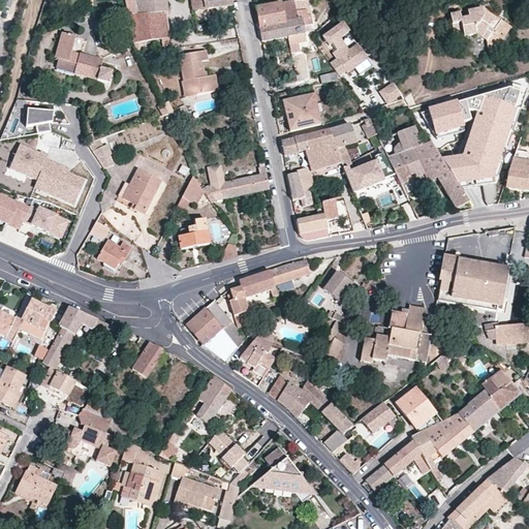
[(134,0),(137,14),(149,13),(146,0),(134,0)]
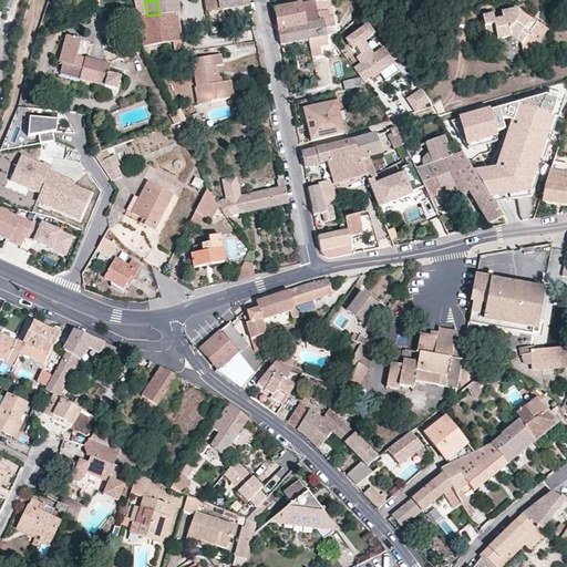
[(156,0),(160,14),(179,13),(181,13),(178,0),(156,0)]
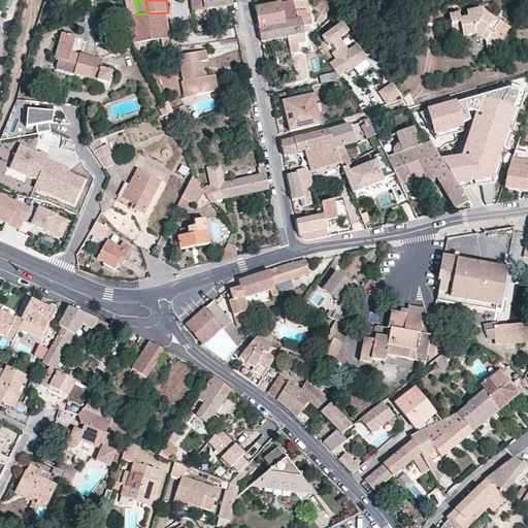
[(193,0),(194,9),(233,6),(232,0),(193,0)]
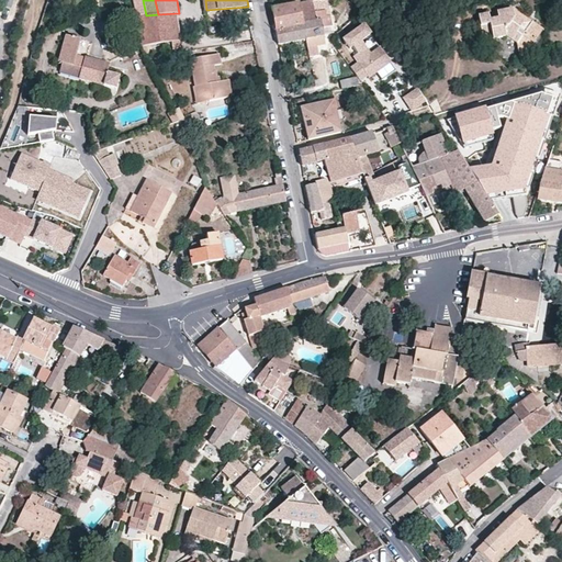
[(305,37),(302,23),(316,20),(314,11),(311,0),(308,0),(270,8),(277,43),(305,37)]
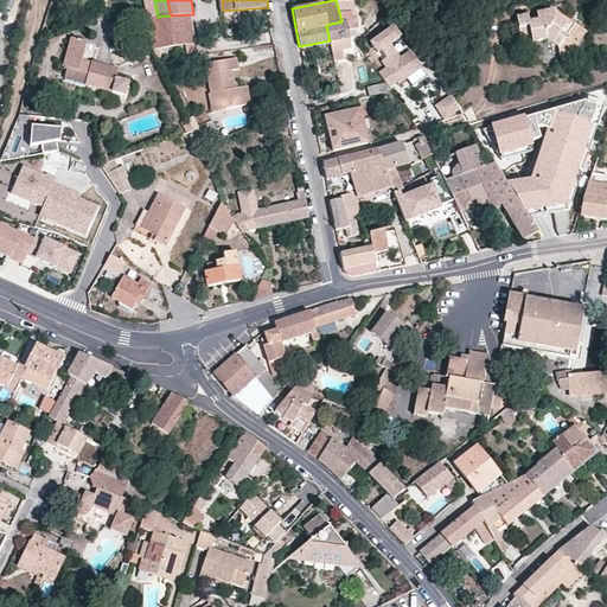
[(339,12),(342,21),(356,18),(355,13),(350,14),(349,10),(339,12)]
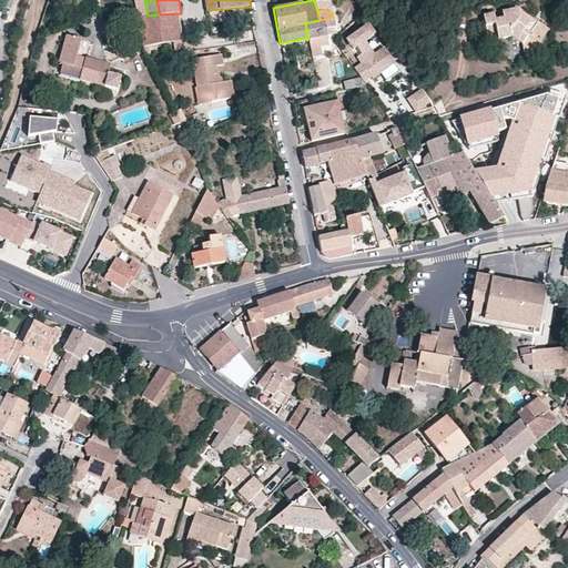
[(530,34),(538,22),(518,9),(501,12),(503,19),(495,20),(494,14),(484,16),(487,34),(496,33),(498,40),(511,37),(523,44),(525,58),(530,57),(541,42),(530,34)]
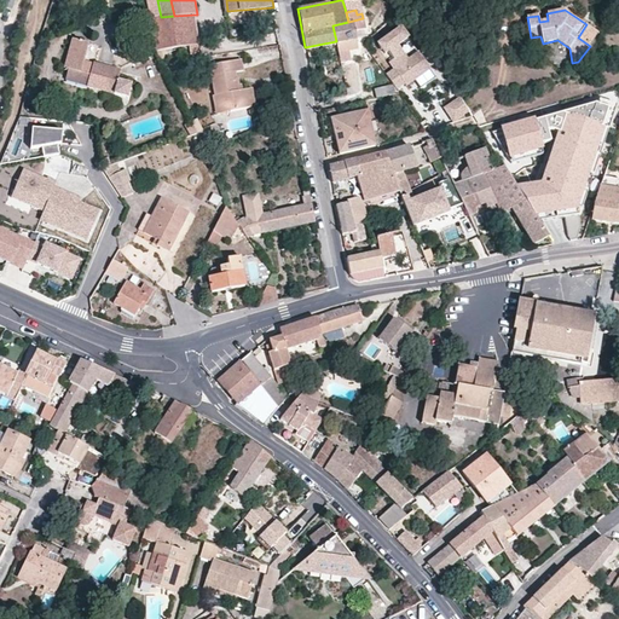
[(168,50),(175,50),(198,45),(196,15),(174,16),(161,17),(151,18),(156,52),(168,50)]
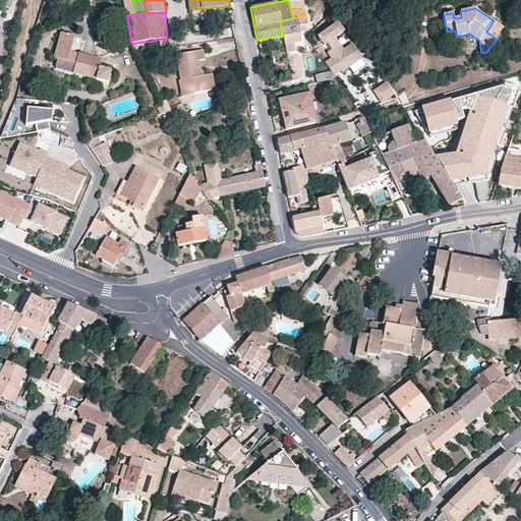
[(305,15),(293,18),(280,21),(283,35),(284,43),(301,39),(300,32),(299,23),(306,22),(305,15)]
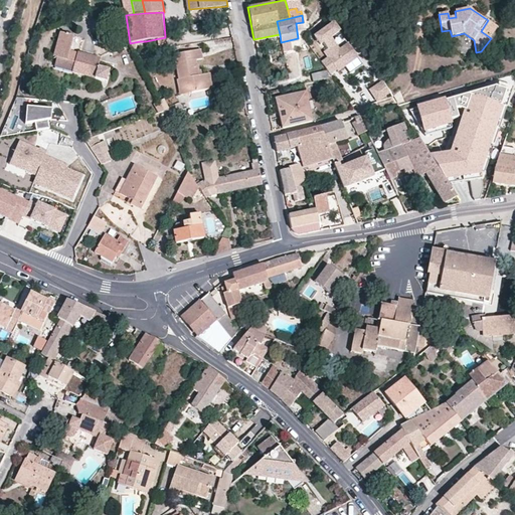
[(498,27),(488,20),(481,31),(491,38),(498,27)]
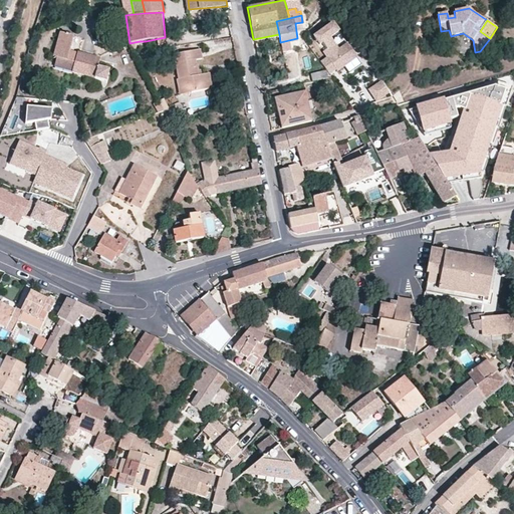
[(295,23),(296,31),(304,29),(302,22),(295,23)]
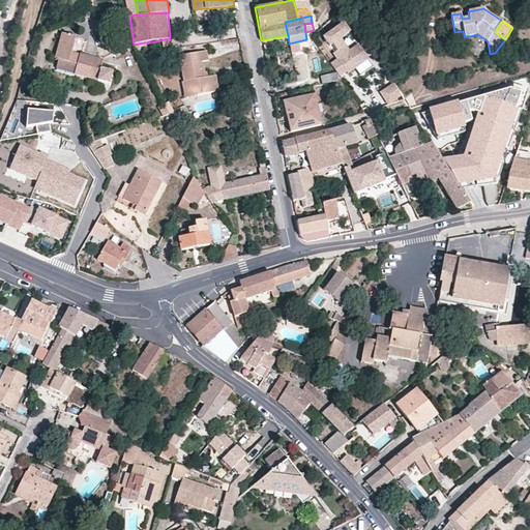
[(348,74),(369,59),(358,45),(349,51),(341,38),(349,32),(344,24),(324,37),(330,47),(332,45),(337,51),(333,54),(337,60),(331,64),(340,77),(347,71),(348,74)]
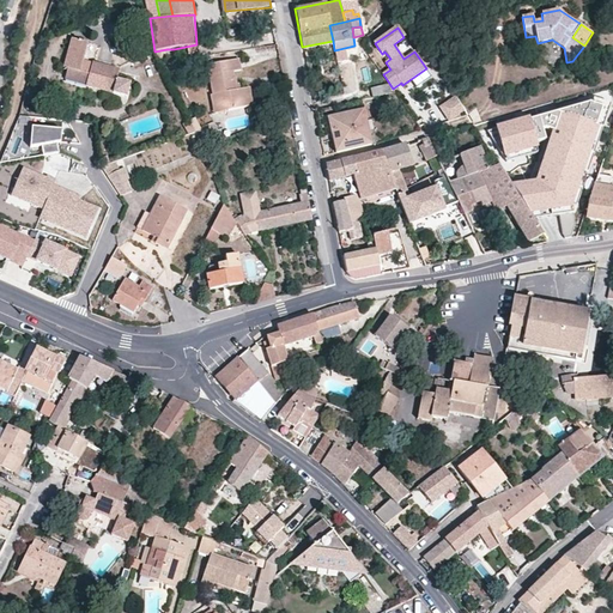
[(113,92),(119,67),(83,58),(85,42),(67,37),(61,67),(65,68),(67,70),(65,80),(80,84),(113,92)]
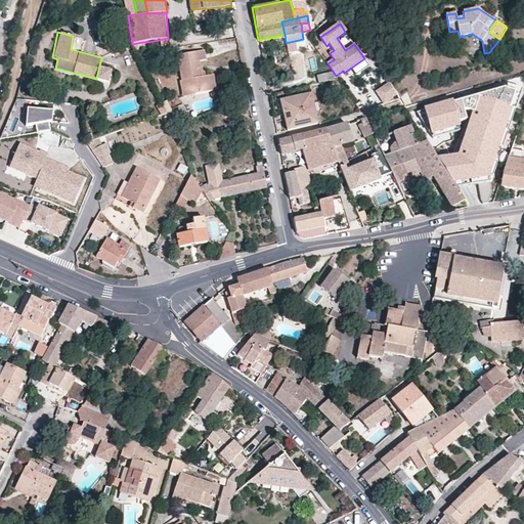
[(132,44),(135,51),(143,49),(142,42),(132,44)]
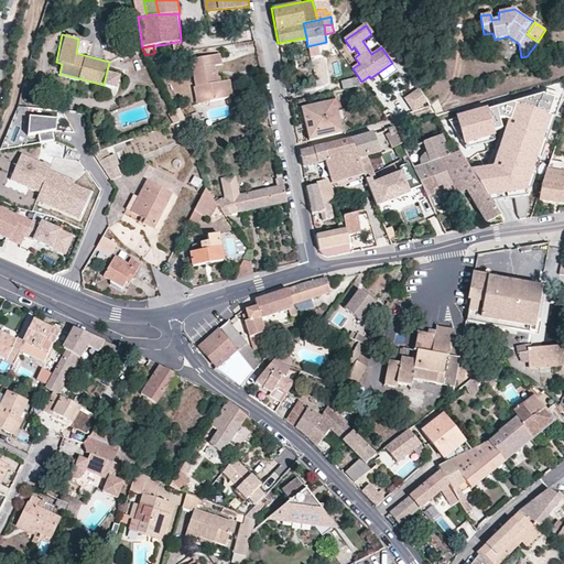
[(226,80),(218,83),(216,66),(223,65),(220,54),(192,60),(197,87),(195,87),(196,97),(208,95),(209,101),(229,98),(226,80)]
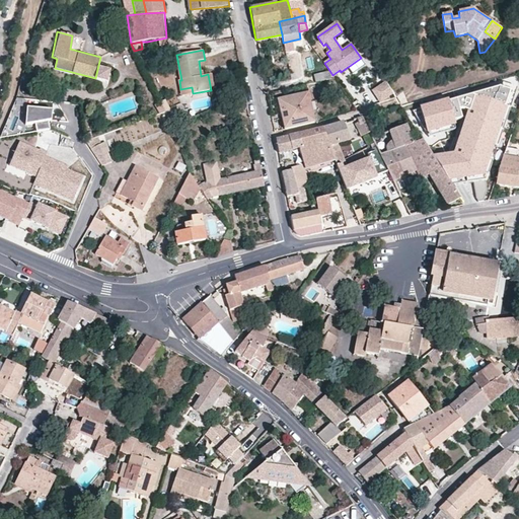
[(330,80),(329,72),(315,75),(316,82),(330,80)]
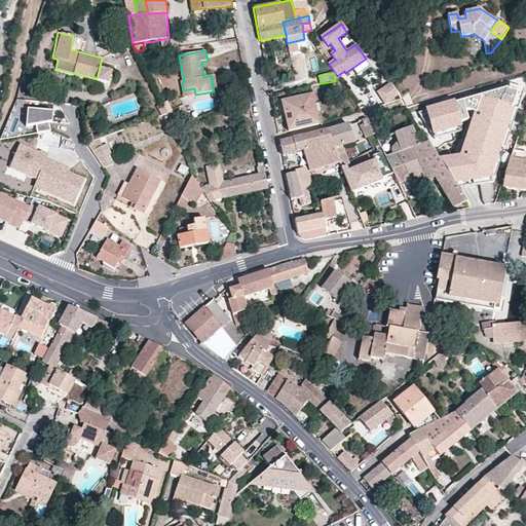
[(377,92),(384,104),(399,96),(390,83),(377,92)]
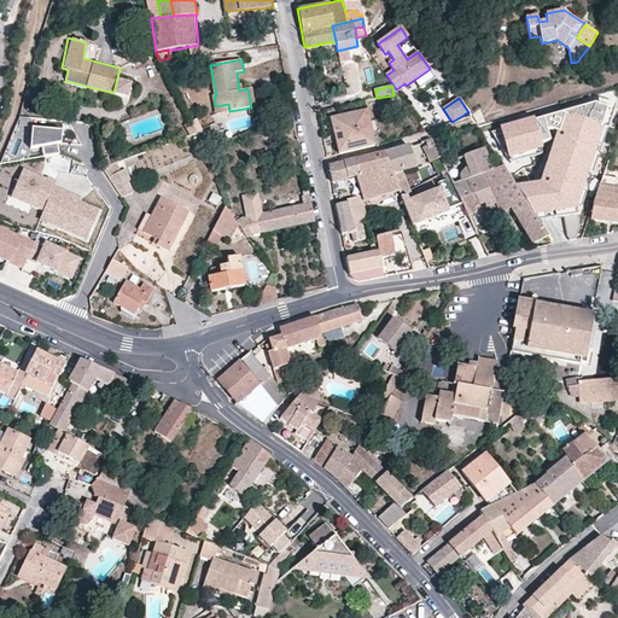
[(599,99),(598,104),(608,108),(595,146),(593,146),(587,164),(589,165),(577,202),(578,209),(579,209),(614,105),(599,99)]
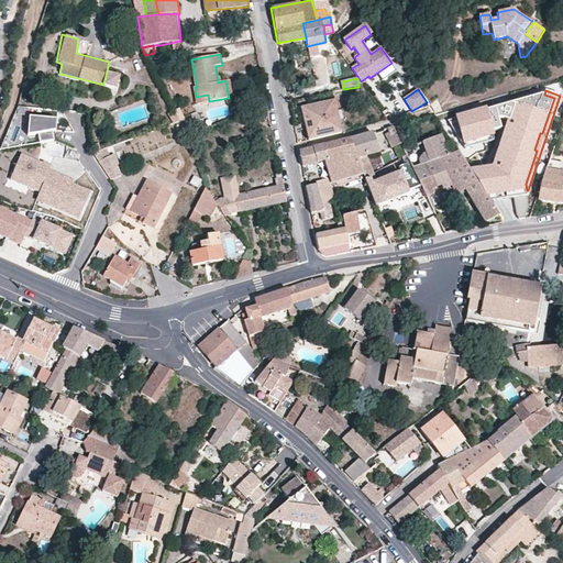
[(468,169),(490,202),(514,199),(517,216),(519,220),(525,219),(529,207),(527,190),(526,184),(537,151),(534,150),(540,133),(542,133),(554,98),(544,95),(540,94),(514,101),(511,106),(506,103),(456,119),(464,146),(473,144),(472,140),(492,134),(490,131),(499,128),(499,127),(501,125),(505,127),(492,166),(468,169)]
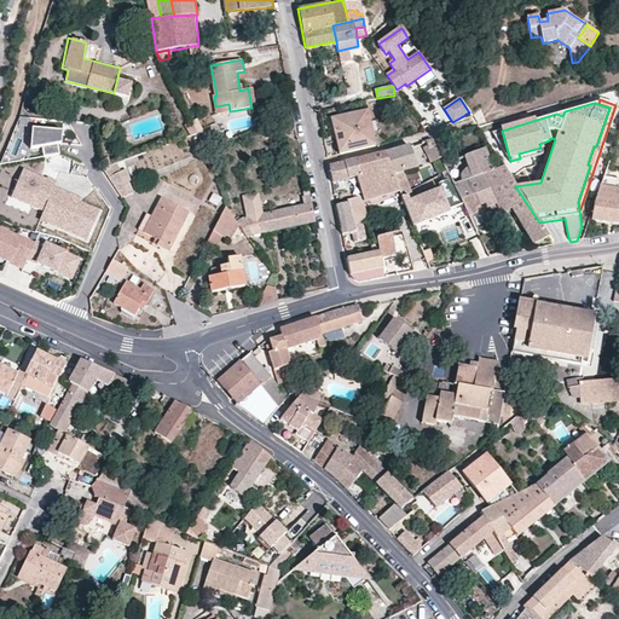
[(215,106),(218,114),(230,111),(229,104),(215,106)]
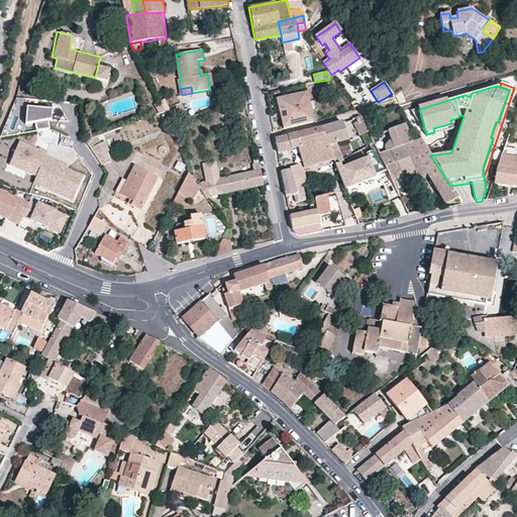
[(313,120),(306,92),(281,97),(284,115),(280,116),(282,126),(313,120)]
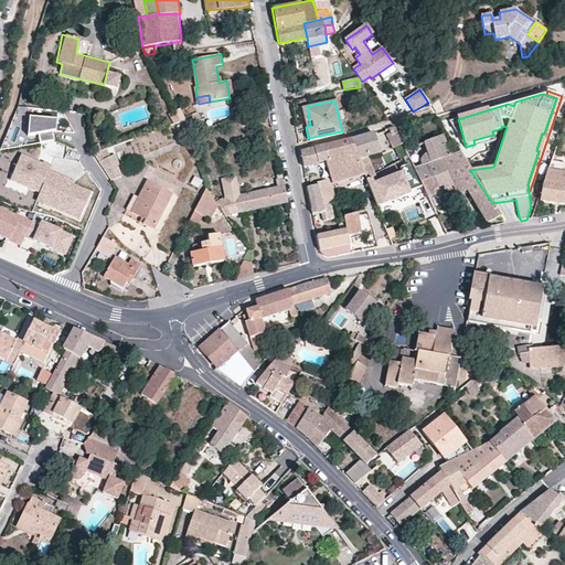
[(247,113),(253,123),(270,116),(268,104),(247,113)]
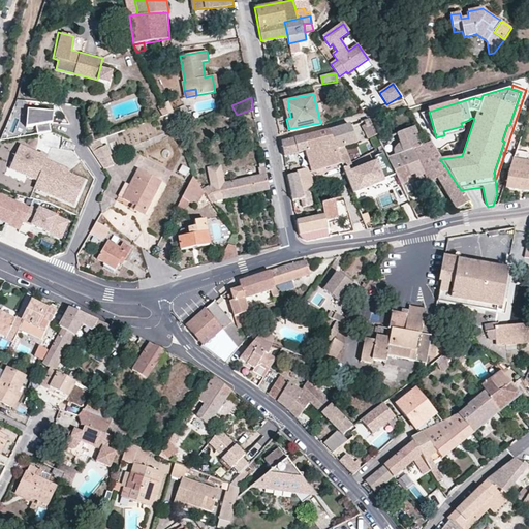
[(287,99),(282,100),(286,119),(290,118),(287,99)]
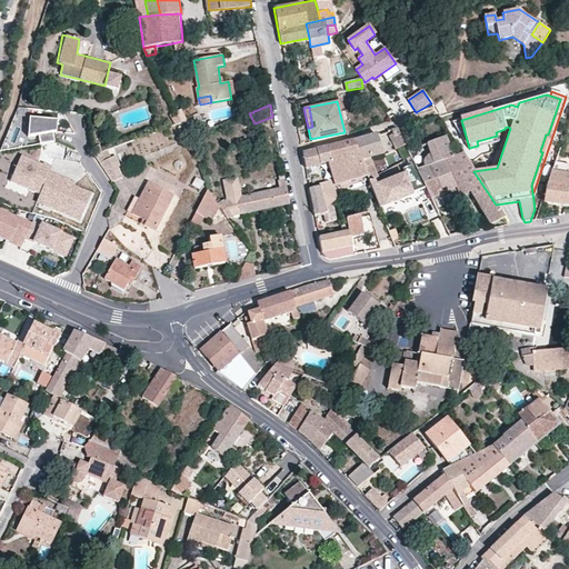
[(176,111),(169,115),(173,123),(180,120),(176,111)]
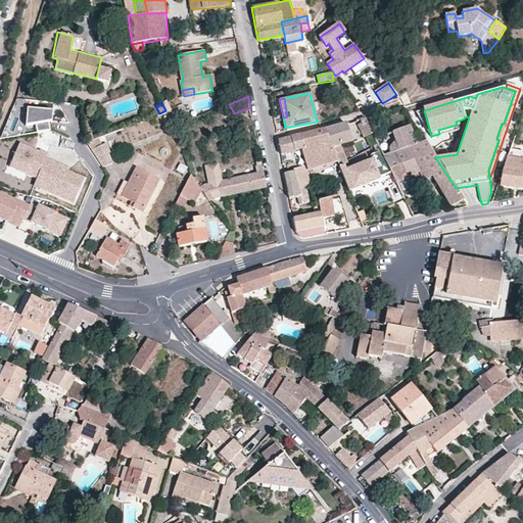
[(48,123),(52,122),(53,111),(27,109),(26,127),(36,125),(37,133),(50,131),(48,123)]
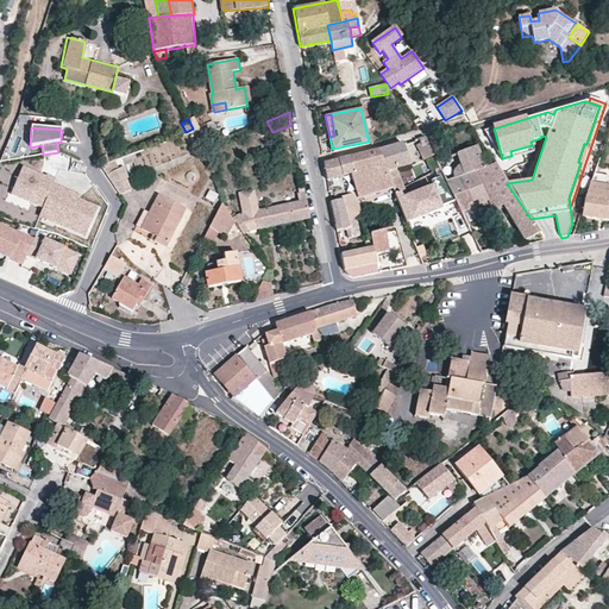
[(403,188),(395,168),(410,163),(401,140),(376,148),(391,187),(394,193),(403,188)]
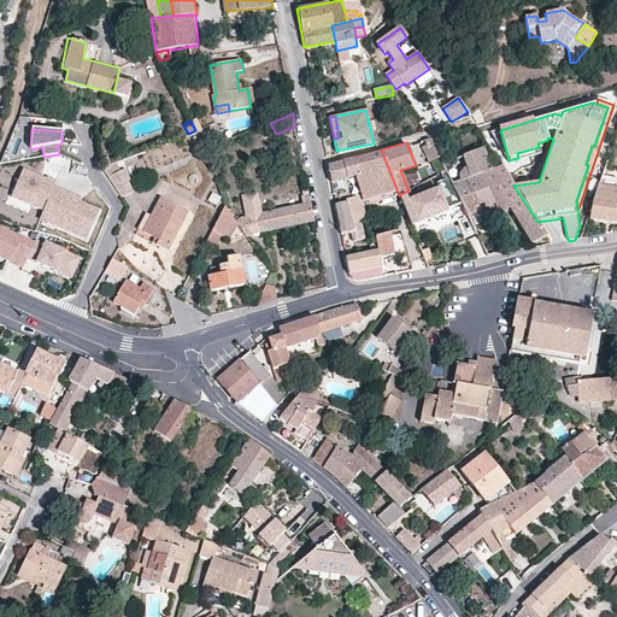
[(430,162),(439,158),(433,145),(427,146),(427,145),(423,146),(430,162)]
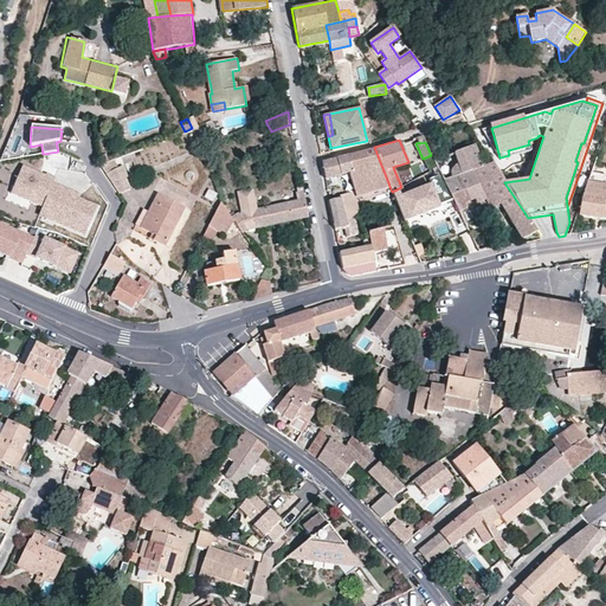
[(530,148),(529,144),(508,150),(509,155),(530,148)]
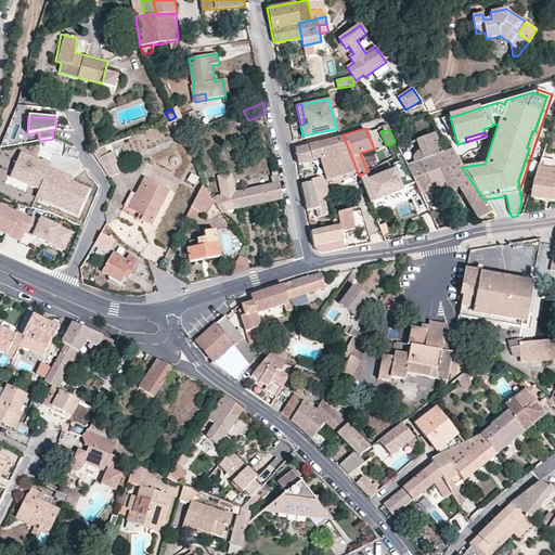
[(433,158),(444,154),(435,133),(416,141),(420,152),(418,152),(415,155),(413,159),(414,163),(407,165),(421,193),(428,190),(427,186),(435,183),(437,186),(444,183),(433,158)]
